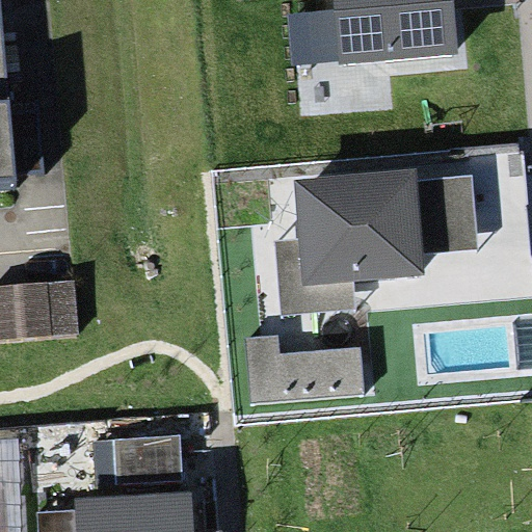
[(331,0),(337,65),(458,57),(454,0),(331,0)]
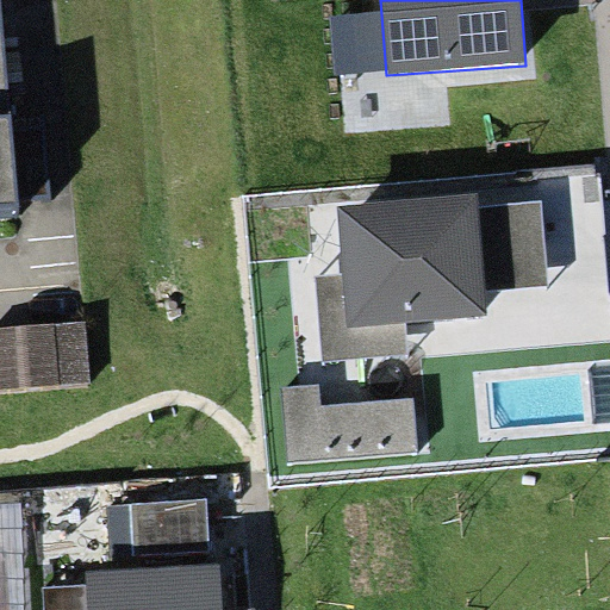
[(479,317),(472,199),(335,209),(340,278),(315,279),(321,366),(406,360),(403,322),(479,317)]
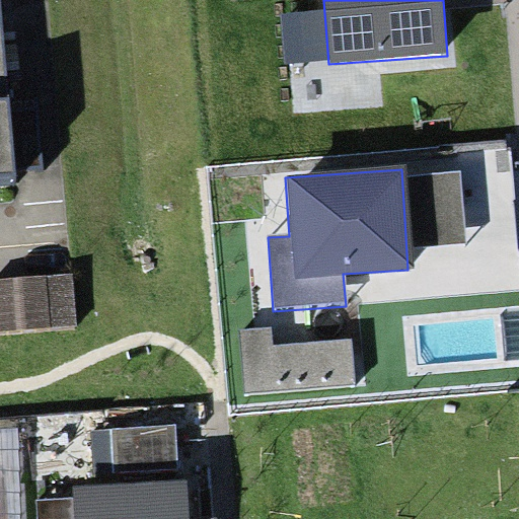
[(73,292),(0,293),(0,322),(0,342),(74,340),(73,292)]
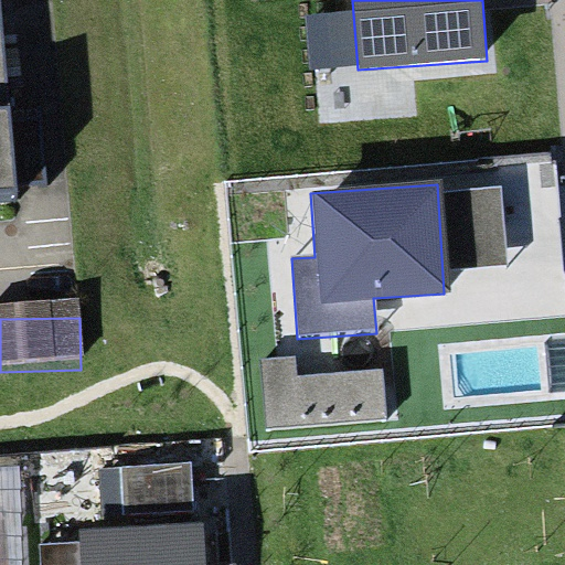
[(294,352),(257,355),(264,427),(383,417),(379,371),(296,377),(294,352)]
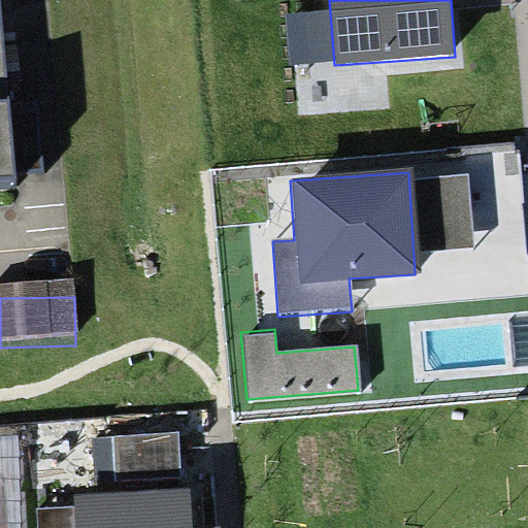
[(199,527),(197,483),(65,489),(66,527),(199,527)]
